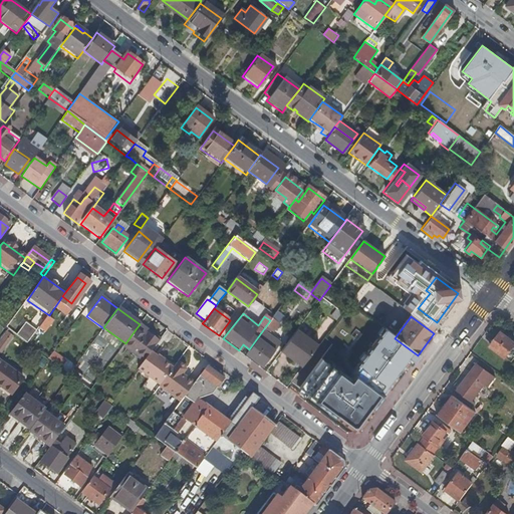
[(249,349),(245,354),(261,367),(278,343),(266,334),(269,330),(272,331),(277,324),(271,319),(271,320),(270,320),(249,349)]
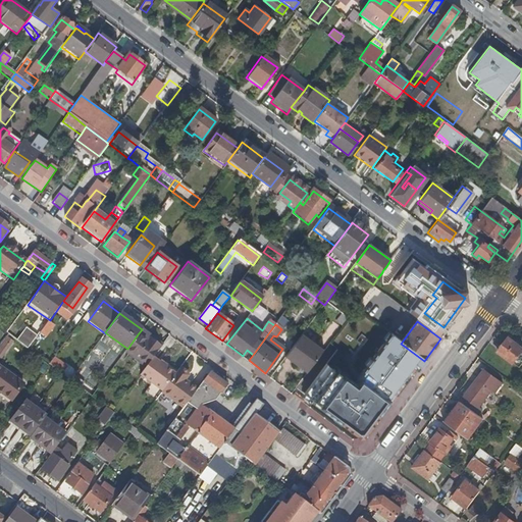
[(16,341),(28,349),(38,335),(27,327),(16,341)]
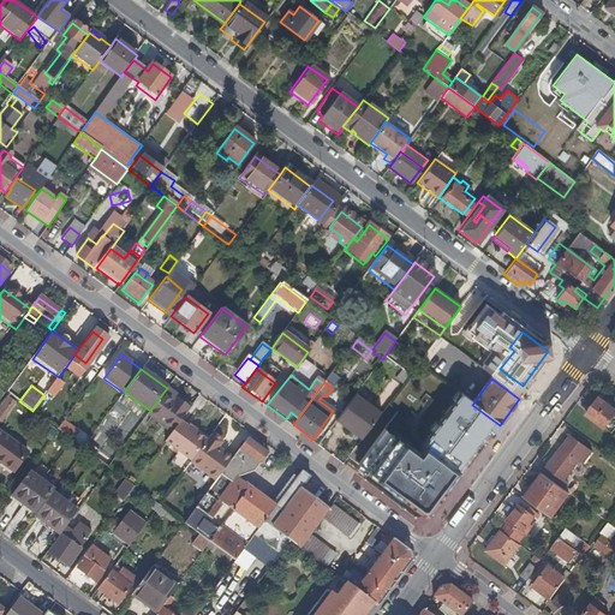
[(167,387),(167,388),(162,394),(173,402),(175,399),(189,408),(191,405),(167,387)]
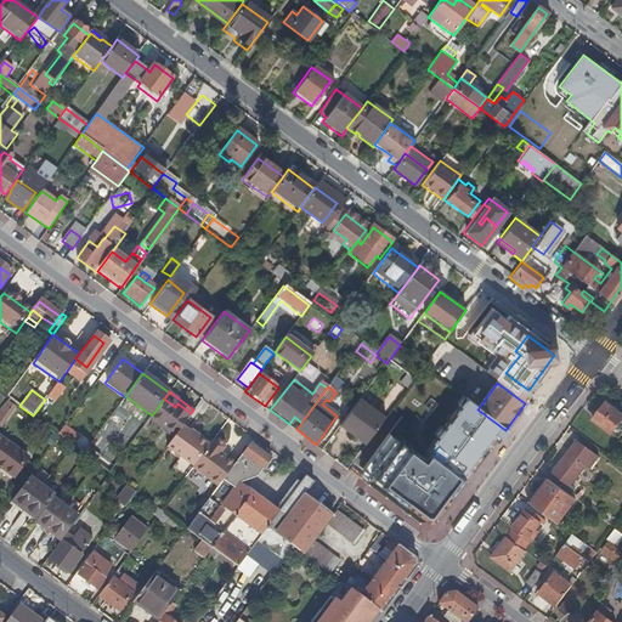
[(464,400),(461,397),(453,407),(457,410),(464,400)]
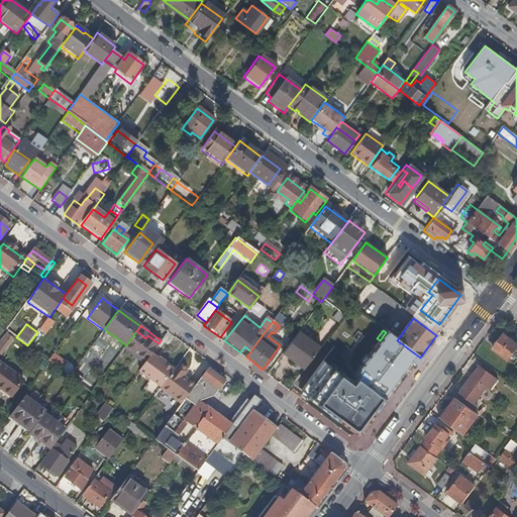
[(126,345),(121,351),(142,367),(154,349),(159,343),(147,335),(145,338),(136,331),(126,345)]
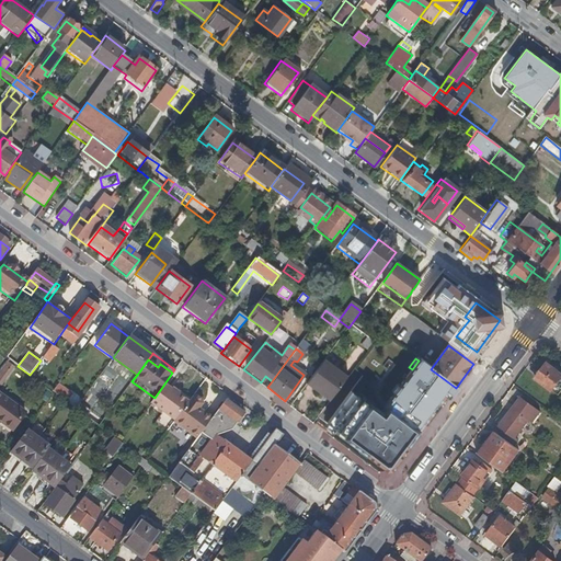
[(449,397),(456,388),(431,369),(419,361),(412,369),(397,389),(391,396),(379,411),(382,414),(380,418),(377,415),(369,410),(355,399),(348,393),(324,425),(331,430),(357,450),(365,456),(380,468),(381,468),(388,467),(389,467),(409,441),(414,433),(414,432),(411,430),(416,423),(420,425),(430,412),(435,404),(442,397),(444,393),(449,397)]
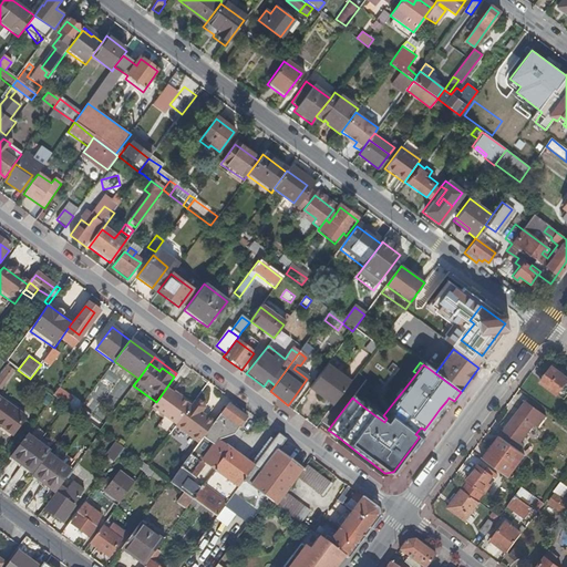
[(3,366),(0,369),(0,391),(13,373),(3,366)]
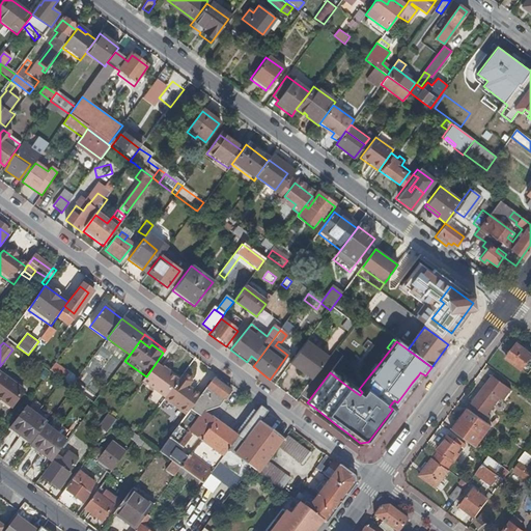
[(303,346),(289,364),(311,381),(318,371),(320,369),(325,362),(303,346)]
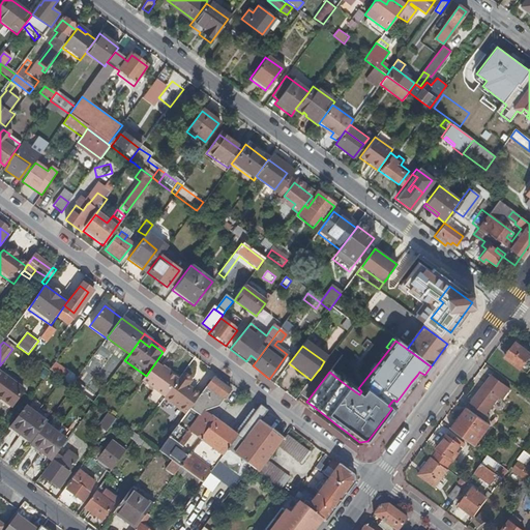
[(529,365),(529,356),(514,346),(504,360),(524,375),(529,365)]
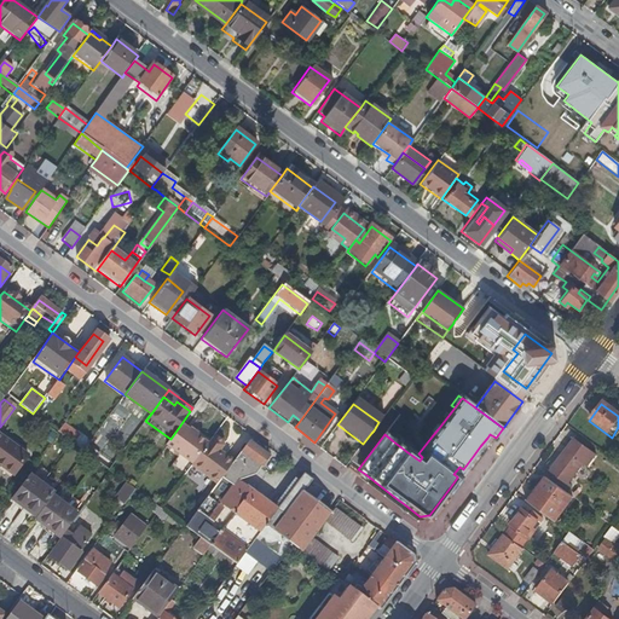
[(190,417),(185,418),(171,439),(163,447),(190,467),(192,464),(209,441),(200,434),(198,435),(192,432),(194,429),(197,426),(196,422),(190,417)]
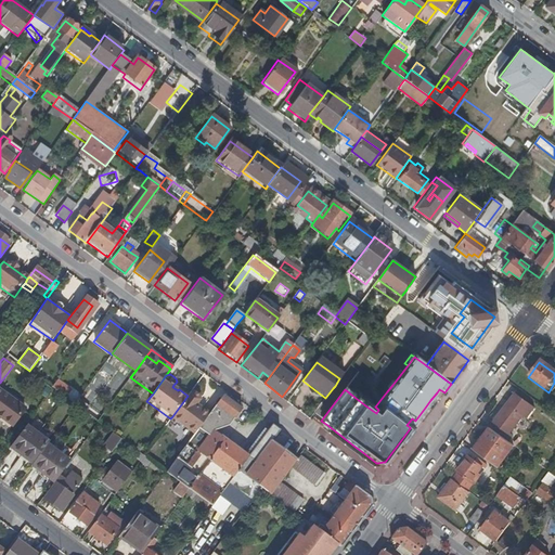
[(389,382),(384,389),(387,391),(392,385),(389,382)]
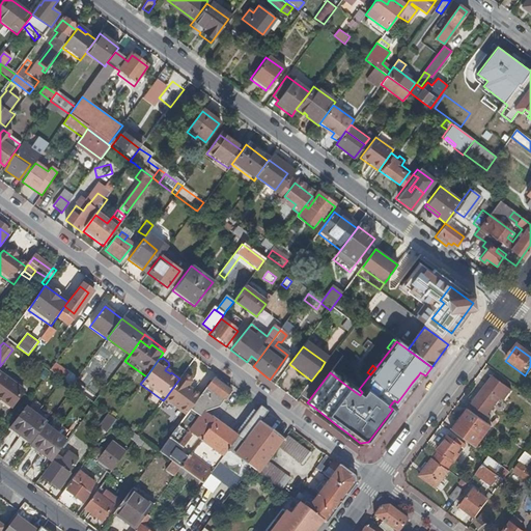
[(54,366),(49,372),(59,381),(64,373),(54,366)]
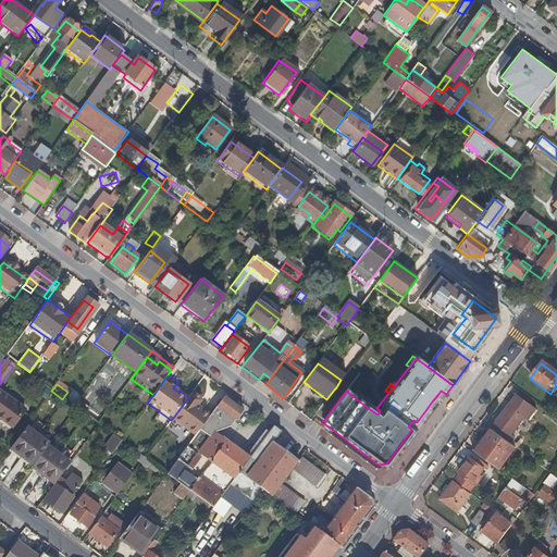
[(188,397),(173,418),(195,434),(210,415),(197,405),(203,396),(195,390),(188,397)]
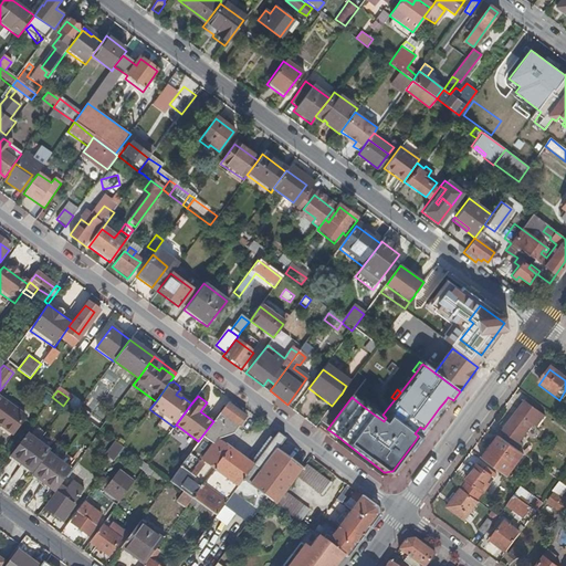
[(67,409),(75,415),(79,409),(83,404),(74,397),(66,408),(67,409)]
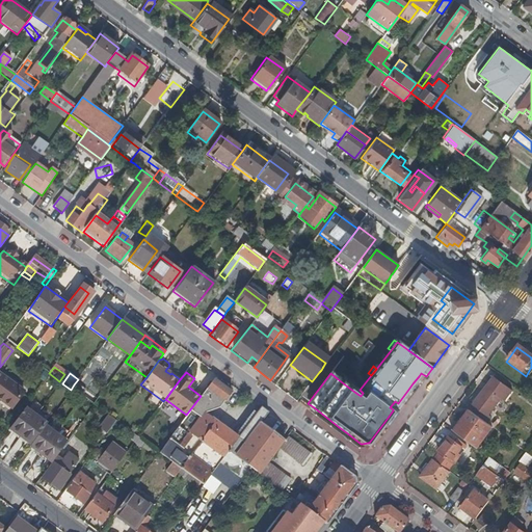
[(221,378),(216,374),(201,396),(186,415),(158,454),(170,464),(180,471),(184,474),(202,487),(210,475),(218,463),(240,480),(248,469),(258,476),(266,466),(277,450),(283,443),(258,425),(265,414),(258,408),(236,440),(203,415),(207,402),(217,409),(230,394),(216,383),(221,378)]
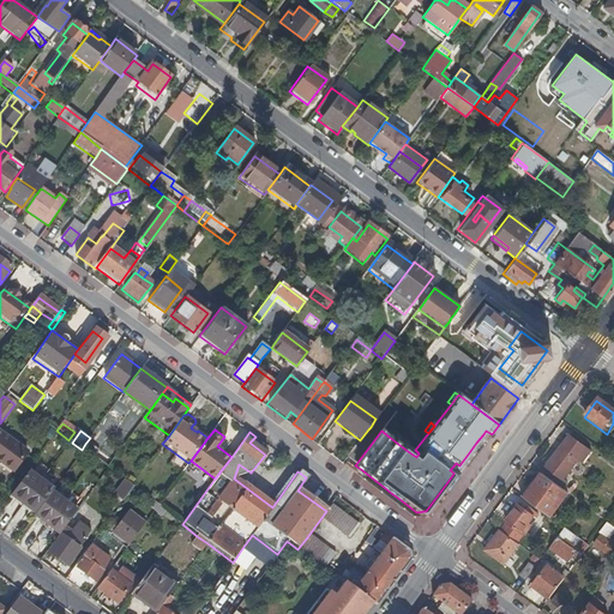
[(391,433),(389,437),(404,449),(407,445),(391,433)]
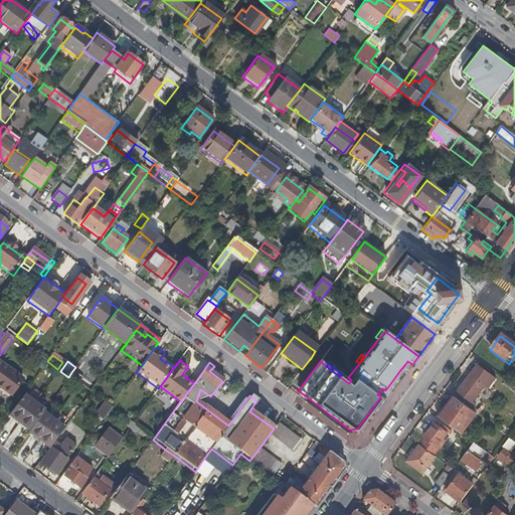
[(0,383),(8,372),(0,365),(0,383)]
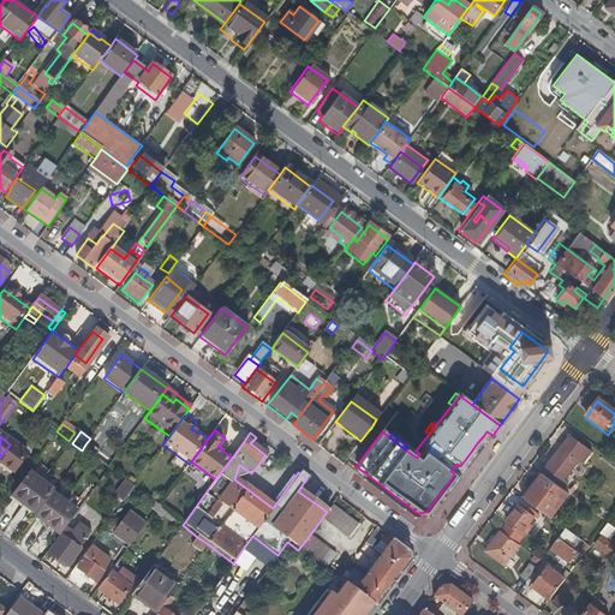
[(568,440),(545,471),(562,484),(578,464),(581,466),(590,455),(568,440)]
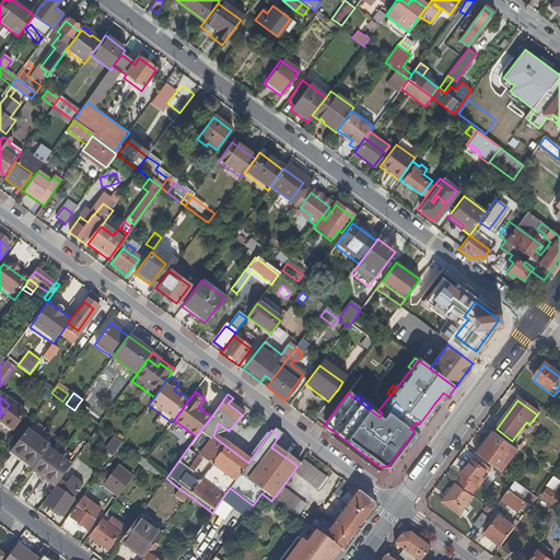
[(434,404),(429,411),(432,413),(438,407),(434,404)]
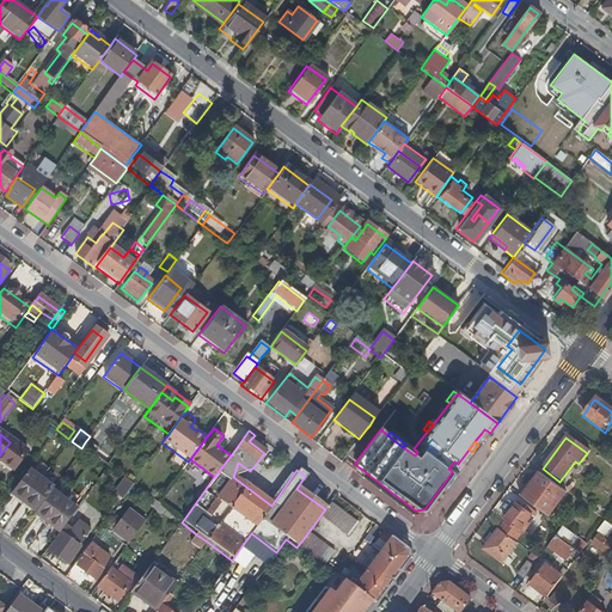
[(0,456),(0,463),(11,471),(24,453),(10,442),(0,456)]
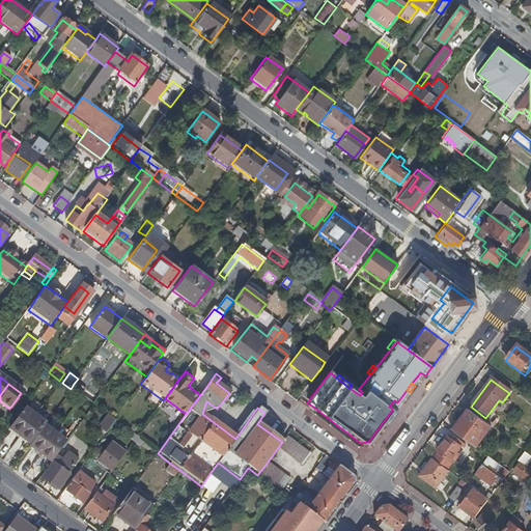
[(74,384),(71,389),(80,396),(84,391),(74,384)]
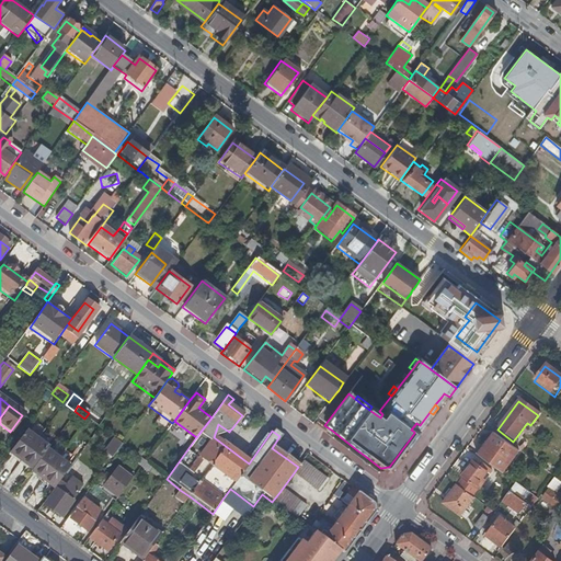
[(229,432),(218,424),(214,437),(229,432)]
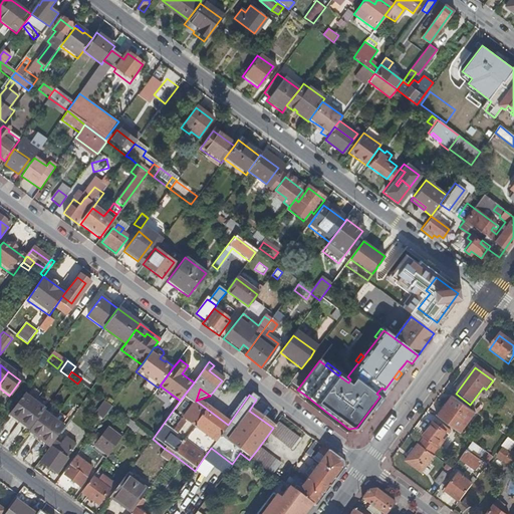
[(456,394),(453,399),(467,410),(470,405),(456,394)]
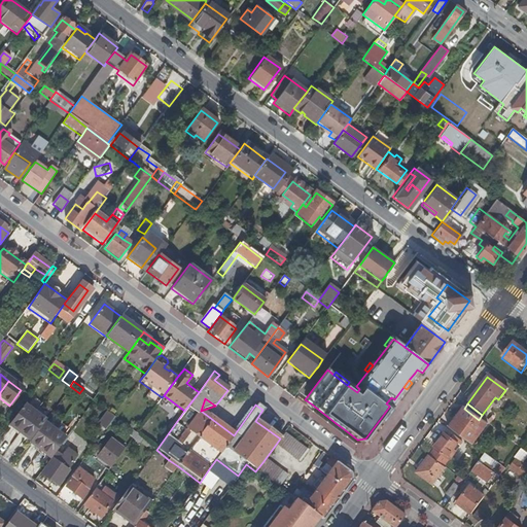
[(5,428),(21,440),(37,417),(22,407),(5,428)]
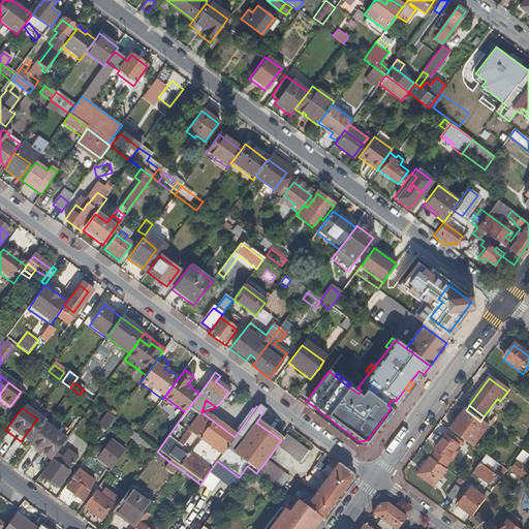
[(465,409),(449,430),(472,447),(488,427),(480,422),(466,410),(465,409)]
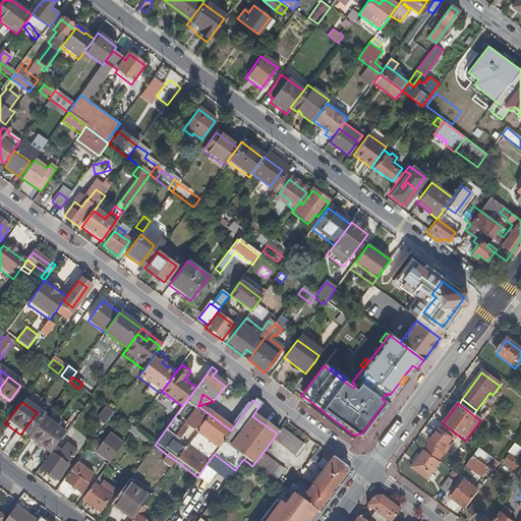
[(102,425),(111,413),(105,408),(96,420),(102,425)]
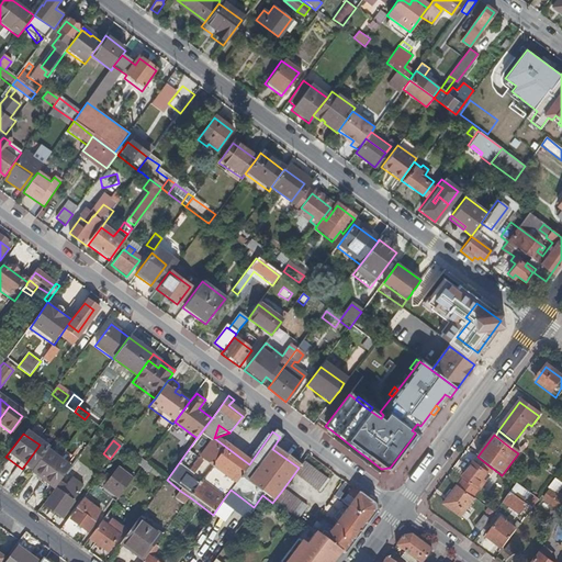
[(22,469),(30,474),(45,452),(46,450),(40,445),(22,469)]
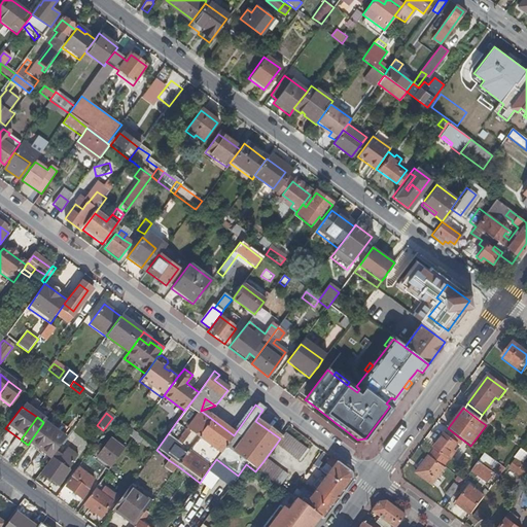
[(343,428),(336,423),(334,426),(341,431),(343,428)]
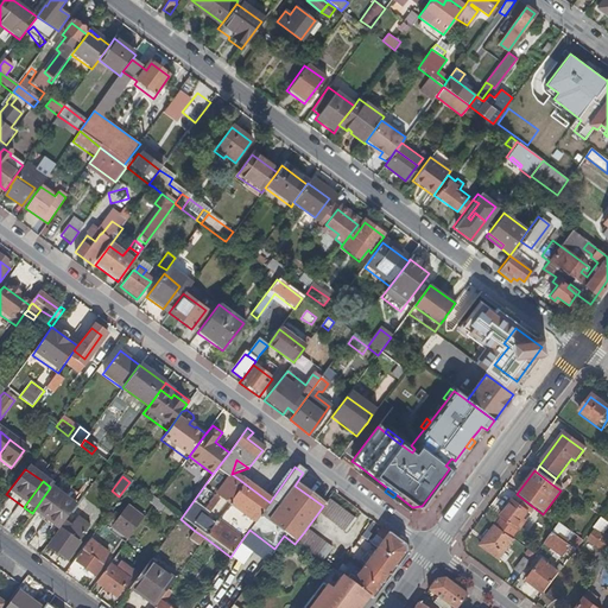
[(32,513),(57,531),(62,524),(75,507),(49,489),(32,513)]
